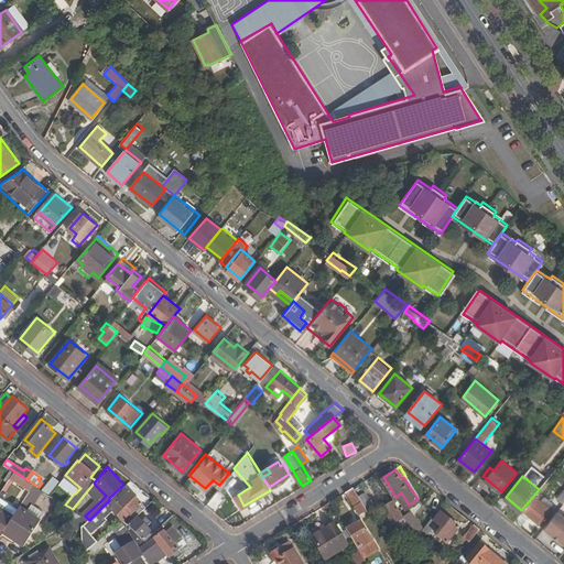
[(60,481),(55,477),(43,490),(49,495),(60,481)]
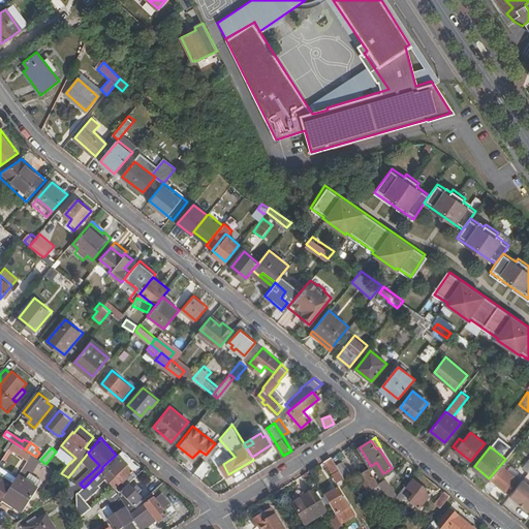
[(90,456),(86,460),(94,470),(99,465),(90,456)]
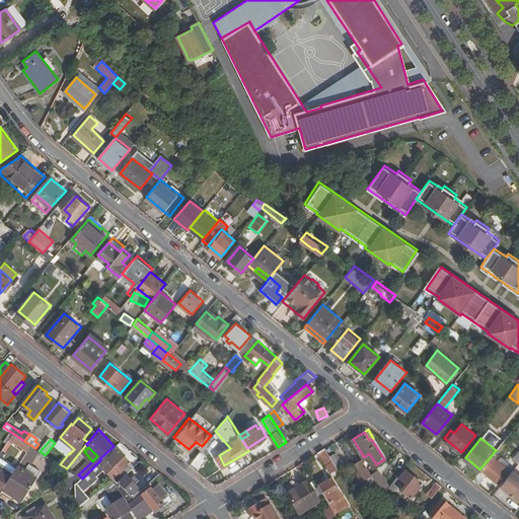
[(326,447),(319,452),(326,464),(334,459),(331,456),(326,447)]
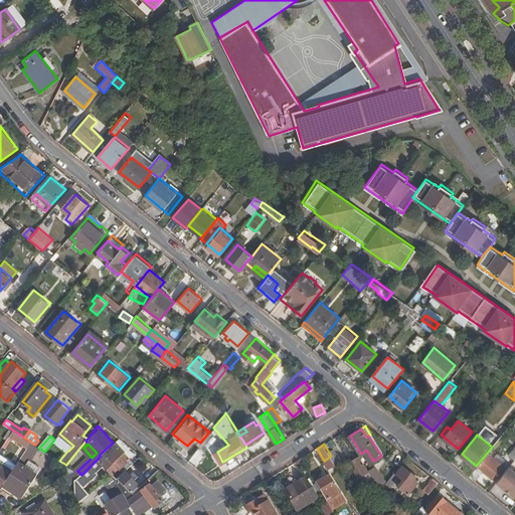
[(107,451),(100,457),(81,475),(75,481),(75,492),(75,493),(82,500),(89,495),(79,487),(92,476),(90,474),(101,464),(115,478),(124,471),(132,463),(117,447),(110,454),(107,451)]
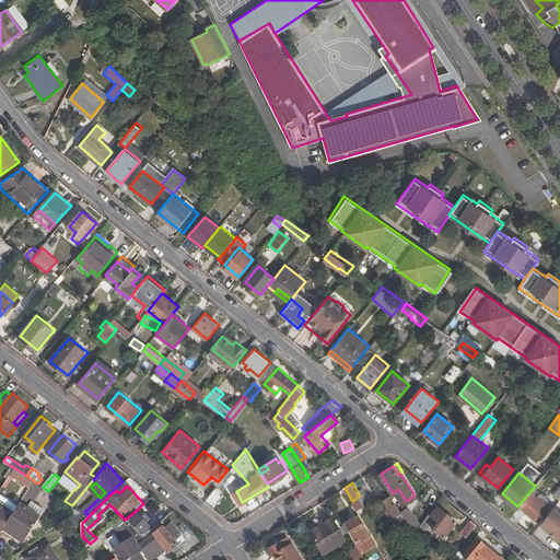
[(363,489),(358,492),(360,496),(365,505),(371,501),(363,489)]
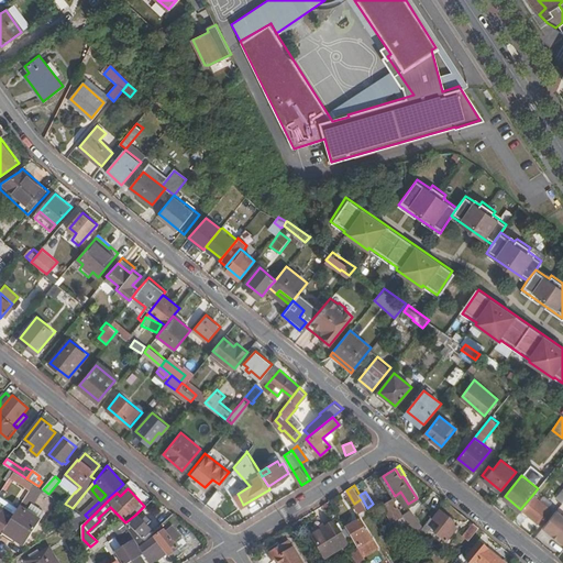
[(400,492),(395,496),(403,508),(408,504),(400,492)]
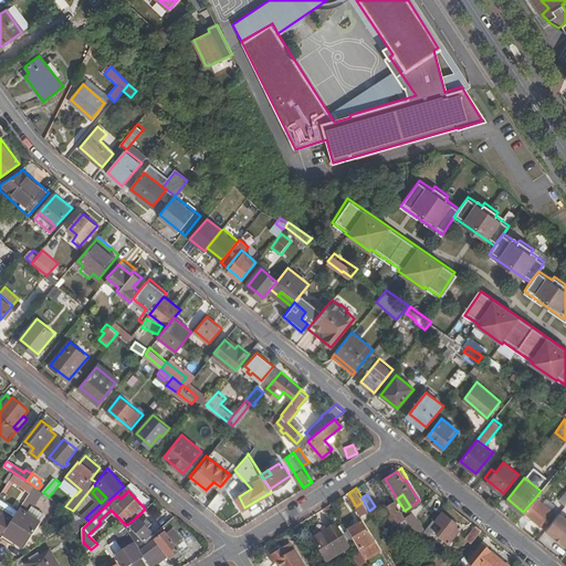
[(545,504),(536,496),(523,512),(516,521),(522,526),(531,515),(544,526),(555,512),(549,506),(552,504),(547,501),(545,504)]
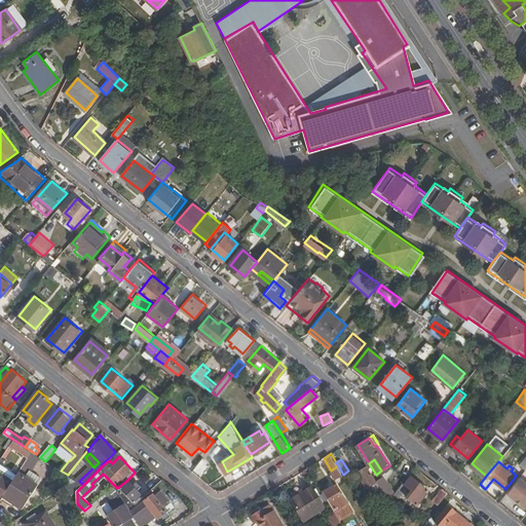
[(338,465),(331,471),(336,479),(343,475),(338,465)]
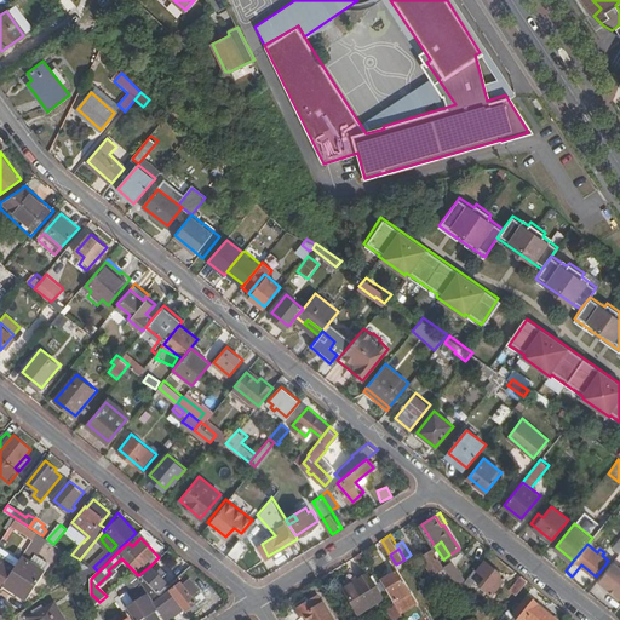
[(423,555),(440,584),(451,577),(443,566),(436,552),(434,549),(423,555)]
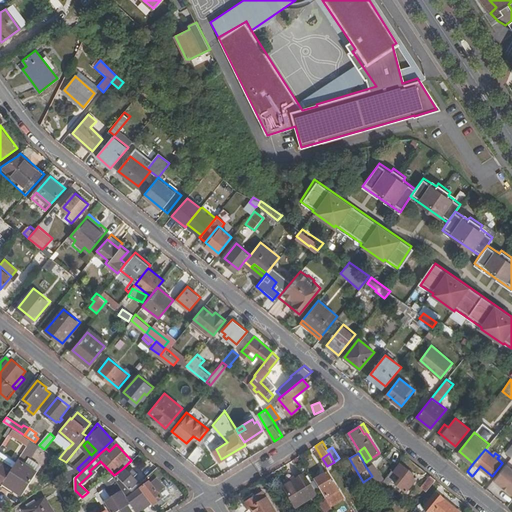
[(0,463),(12,471),(16,465),(0,454),(0,463)]
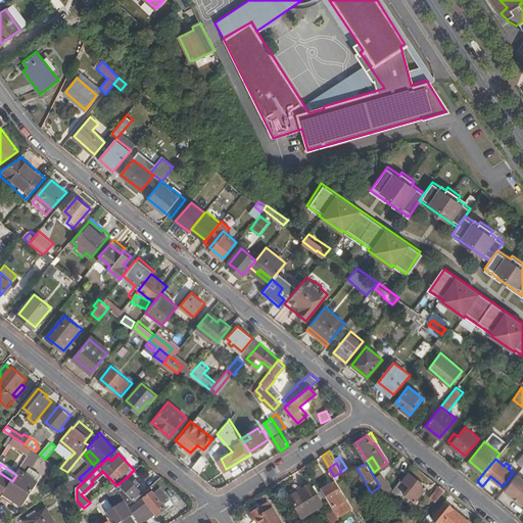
[(159,478),(153,471),(141,482),(148,488),(155,482),(159,478)]
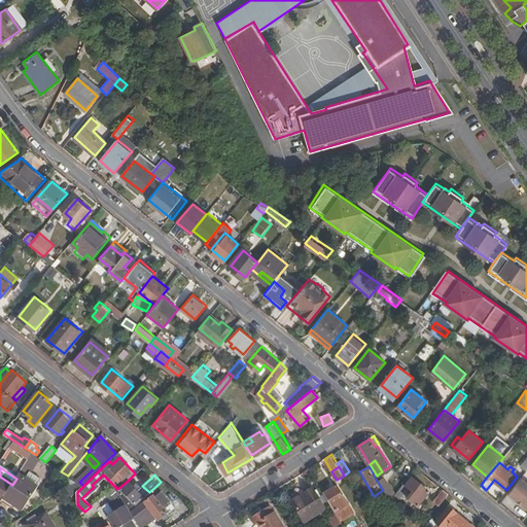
[(37,488),(19,476),(16,479),(12,485),(1,502),(8,506),(9,503),(23,512),(37,488)]
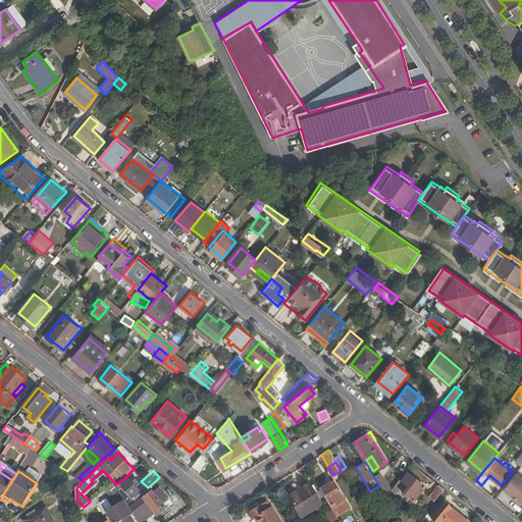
[(0,499),(1,498),(12,480),(0,472),(0,499)]
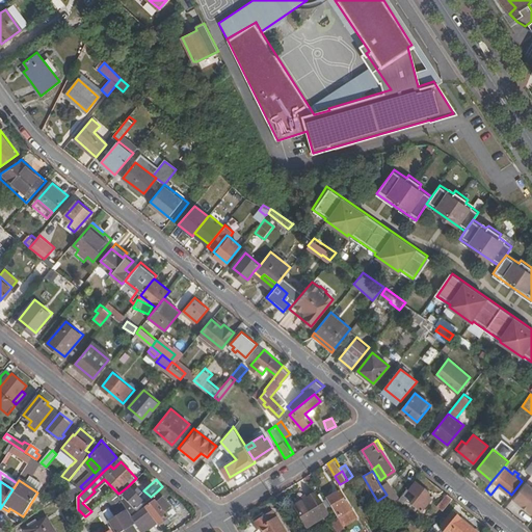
[(388,481),(380,485),(387,495),(393,505),(398,499),(388,481)]
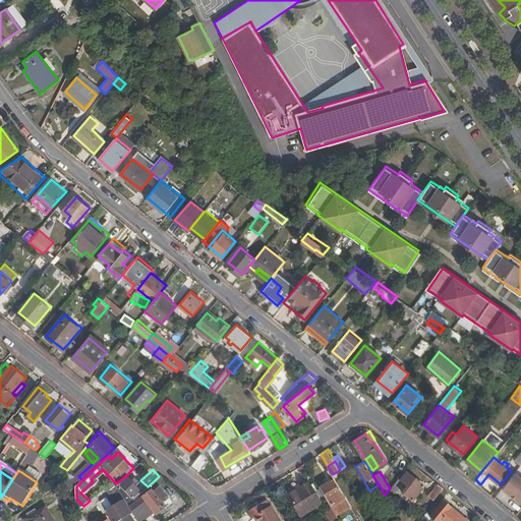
[(412,500),(424,484),(408,471),(401,478),(408,484),(402,491),(412,500)]
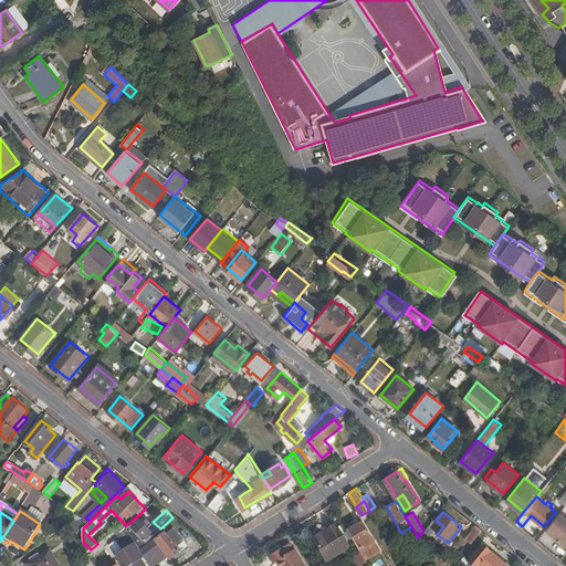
[(565,515),(561,512),(546,528),(557,536),(557,535),(563,540),(562,541),(565,543),(565,515)]
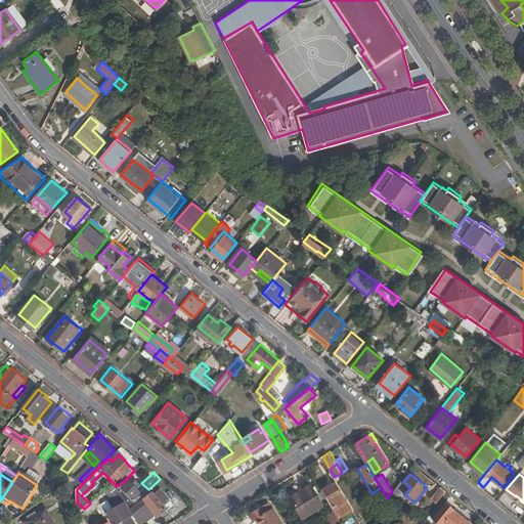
[(117,486),(116,488),(125,501),(128,508),(135,501),(133,499),(139,493),(126,479),(117,486)]
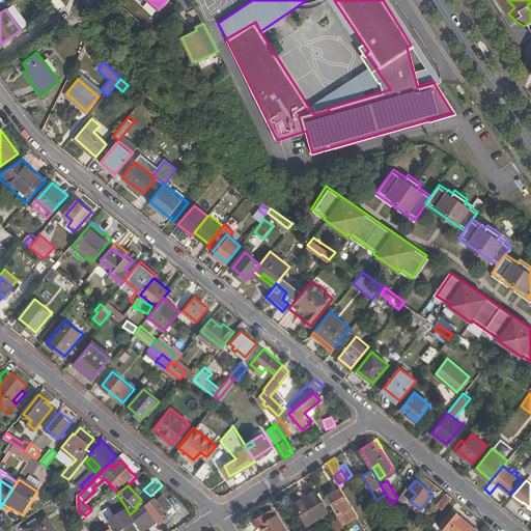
[(340,486),(326,495),(341,521),(356,511),(340,486)]
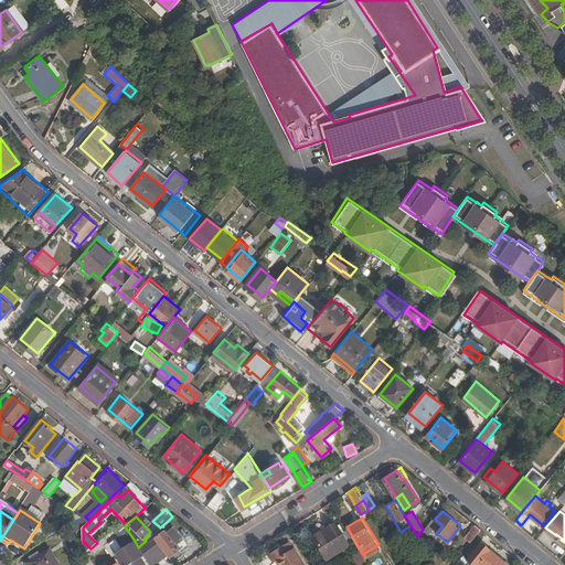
[(327,528),(313,535),(327,557),(349,543),(333,519),(326,524),(327,528)]
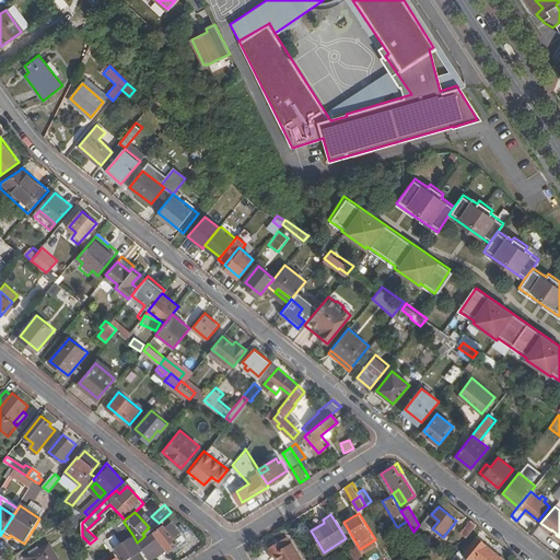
[(170,522),(166,516),(159,523),(161,525),(163,527),(170,522)]
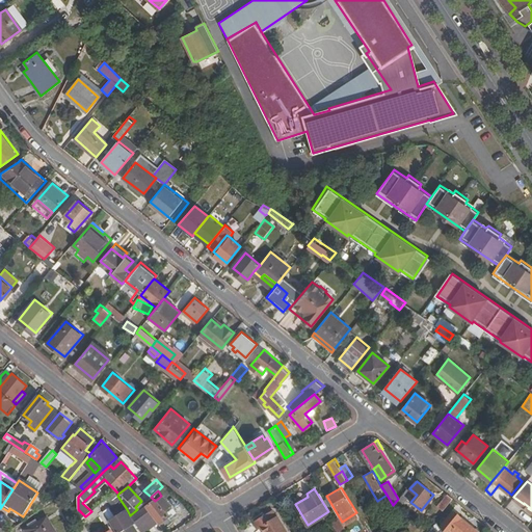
[(436,504),(443,509),(452,497),(446,491),(436,504)]
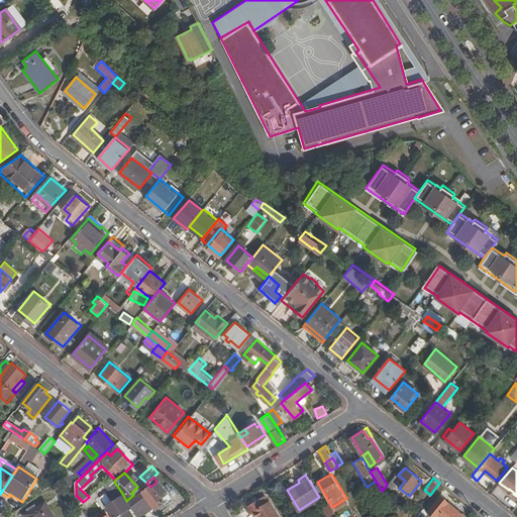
[(158,514),(172,503),(157,482),(150,487),(148,485),(127,502),(133,511),(138,507),(143,513),(151,506),(158,514)]
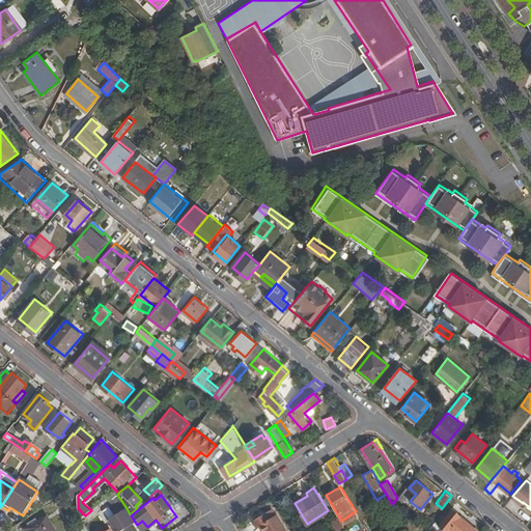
[(135,530),(134,528),(137,526),(130,514),(127,508),(109,520),(115,530),(135,530)]
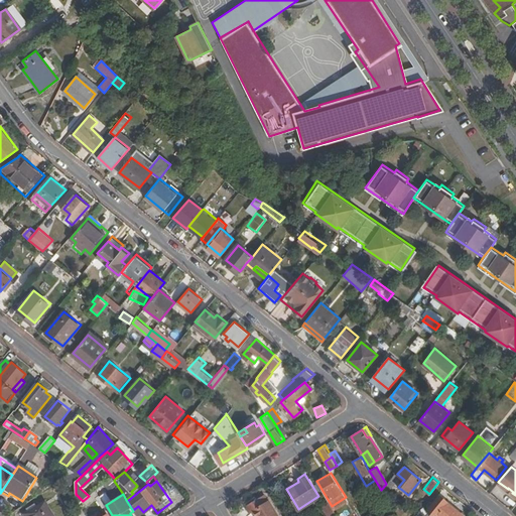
[(277,515),(264,494),(246,505),(250,513),(253,511),(256,515),(277,515)]
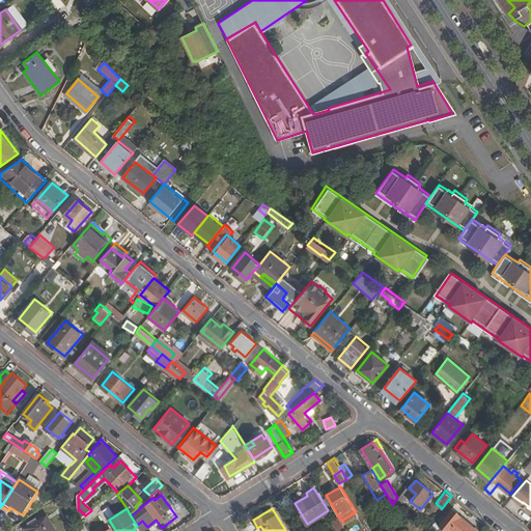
[(92,509),(91,510),(85,515),(84,515),(87,520),(95,512),(92,509)]
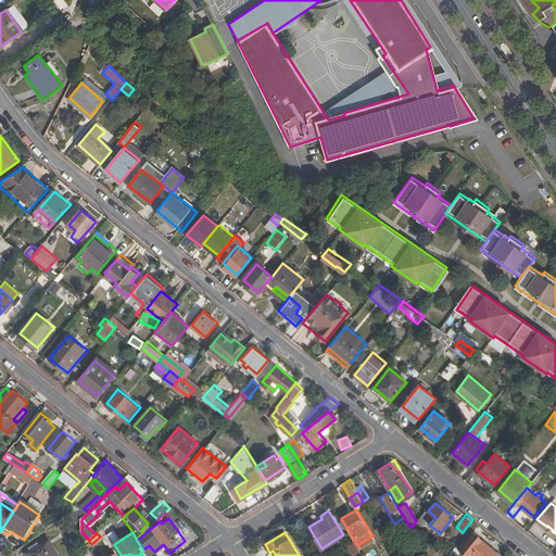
[(501,555),(471,533),(459,548),(464,555),(470,555),(471,555),(501,555)]
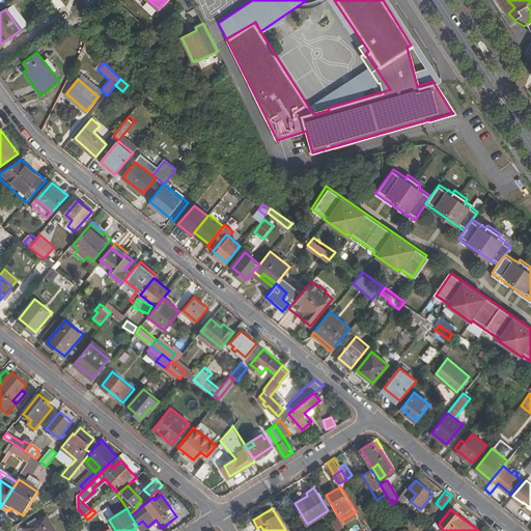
[(25,530),(55,530),(48,516),(25,530)]
